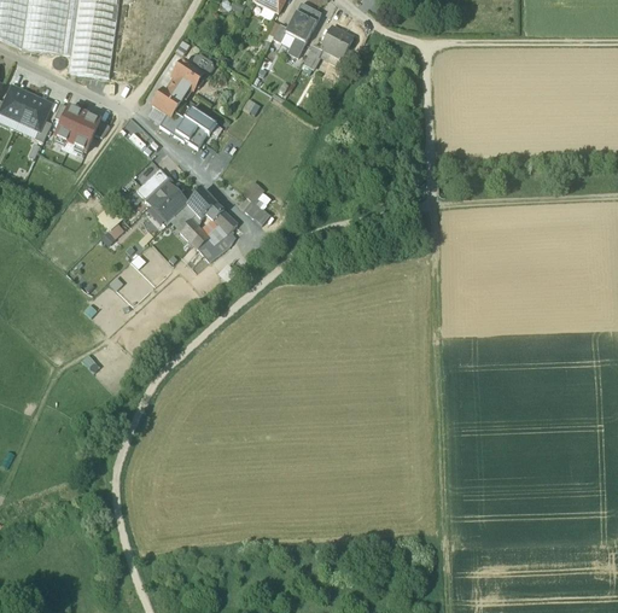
[(0,0),(0,36),(21,47),(27,0),(0,0)]
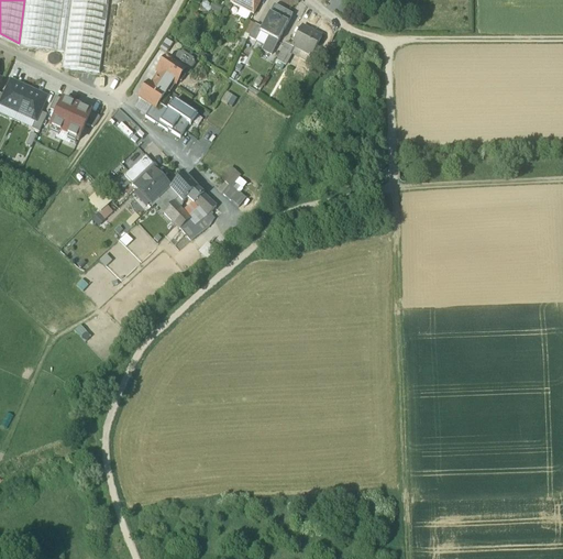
[(24,0),(19,43),(56,47),(62,0),(24,0)]
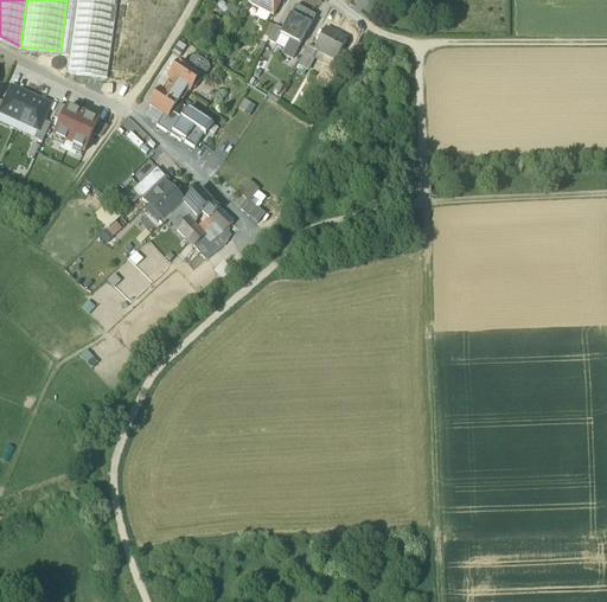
[(66,0),(61,51),(69,52),(76,0),(66,0)]
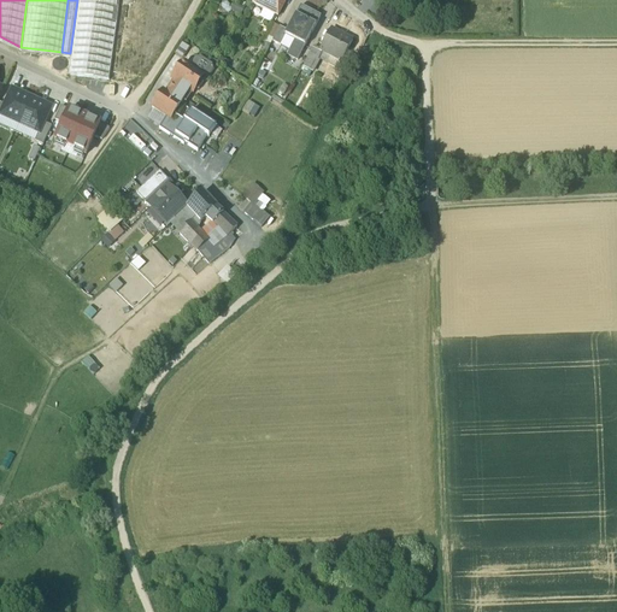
[(77,0),(70,53),(68,71),(109,76),(118,0),(77,0)]
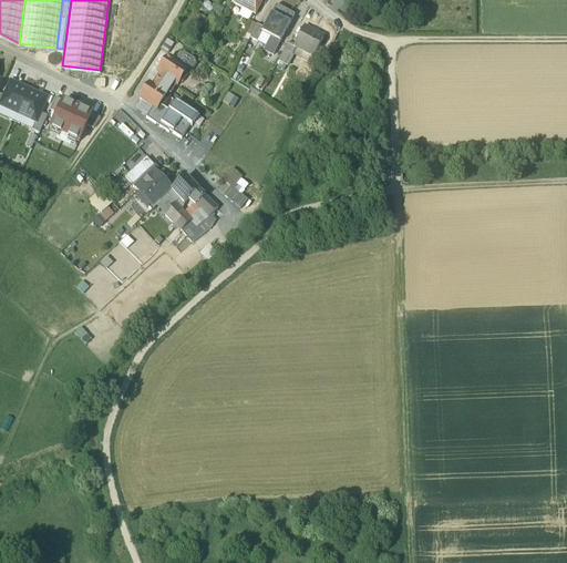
[(112,0),(106,55),(127,58),(134,0),(112,0)]
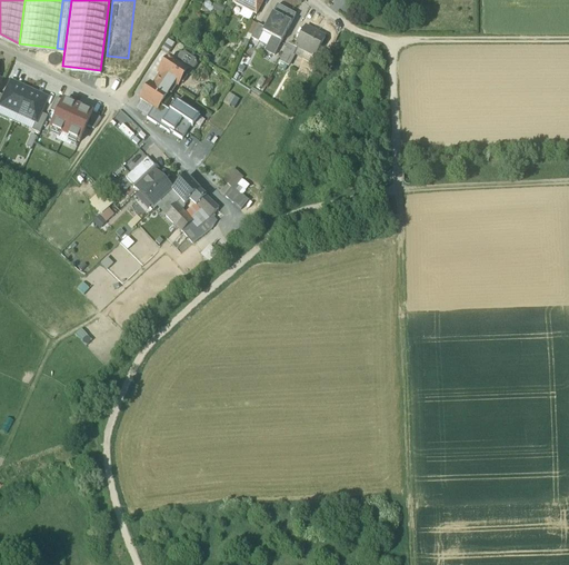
[(233,0),(256,11),(261,0),(233,0)]
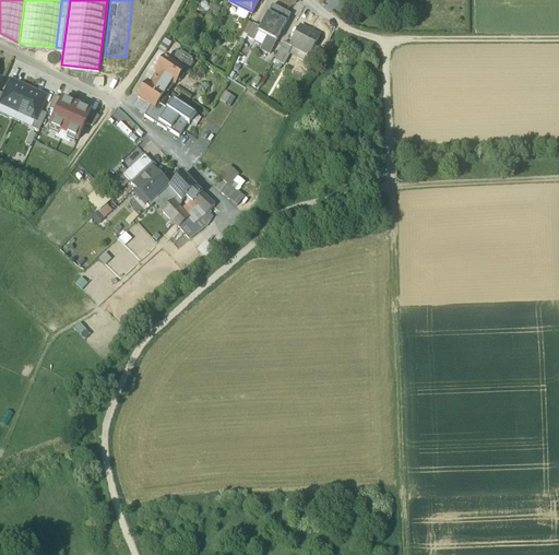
[(275,12),(269,8),(260,24),(258,28),(258,30),(266,34),(276,39),(290,12),(278,6),(275,12)]
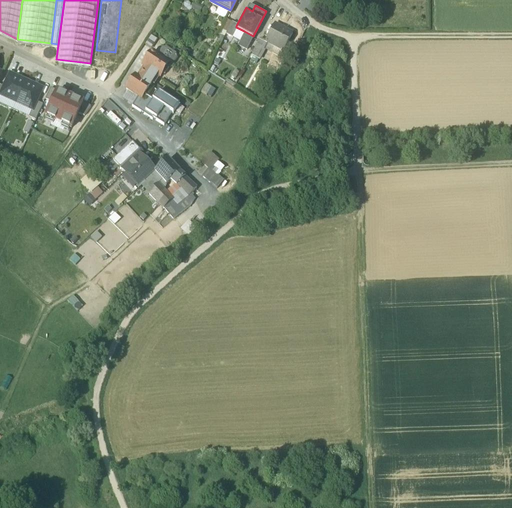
[(232,19),(227,17),(221,26),(227,29),(232,19)]
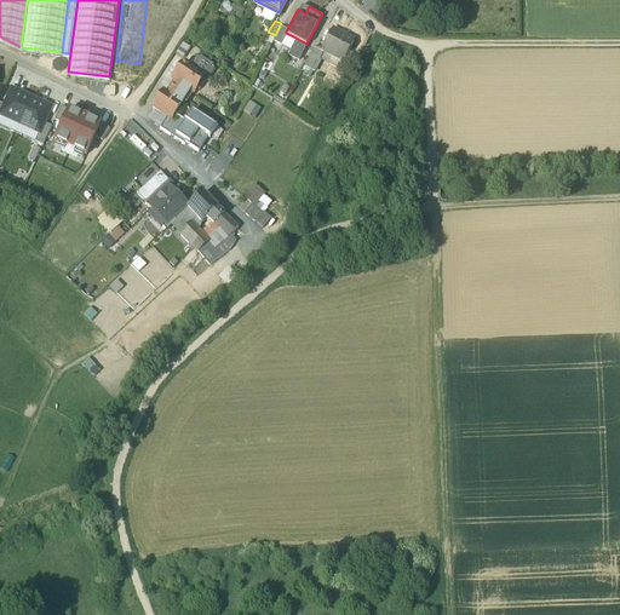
[(288,27),(281,23),(275,35),(274,38),(281,42),(286,33),(286,32),(288,27)]
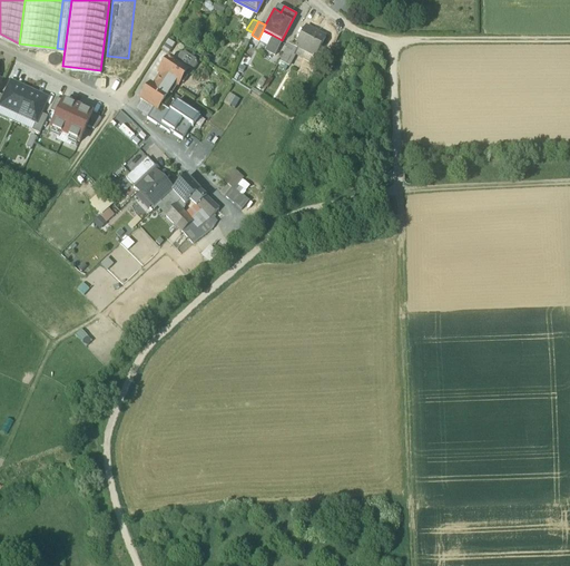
[(325,33),(305,23),(295,44),(315,54),(325,33)]
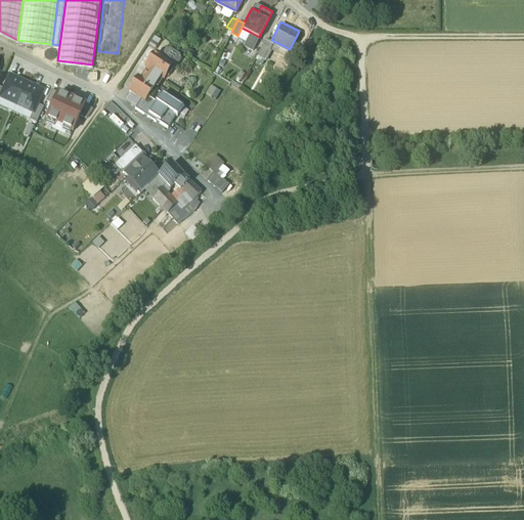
[(259,37),(250,32),(244,44),(252,48),(259,37)]
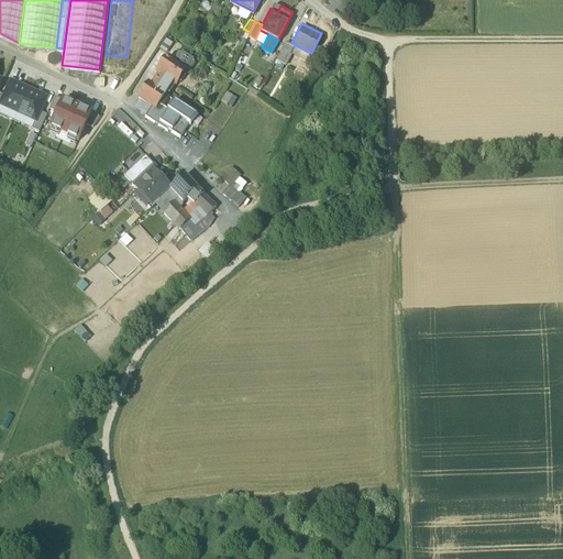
[(167,47),(173,40),(167,36),(163,44),(167,47)]
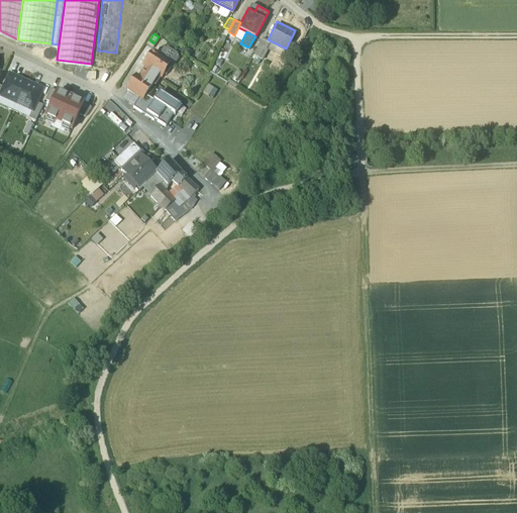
[(267,39),(262,36),(257,45),(262,48),(267,39)]
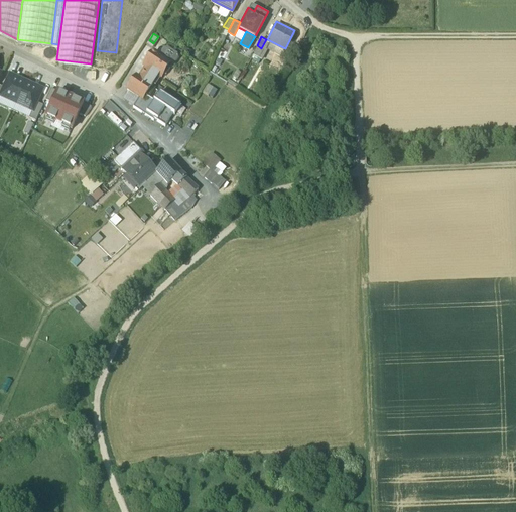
[(164,47),(159,54),(169,61),(172,64),(177,56),(176,52),(167,46),(164,47)]
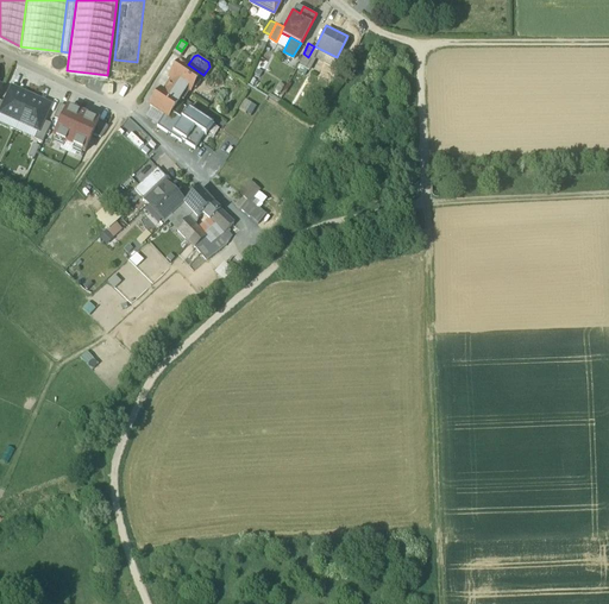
[(177,65),(179,67),(177,68),(175,67),(170,75),(187,87),(189,88),(200,73),(188,64),(184,62),(184,61),(183,60),(182,60),(180,60),(179,61),(177,62),(177,63),(177,65)]
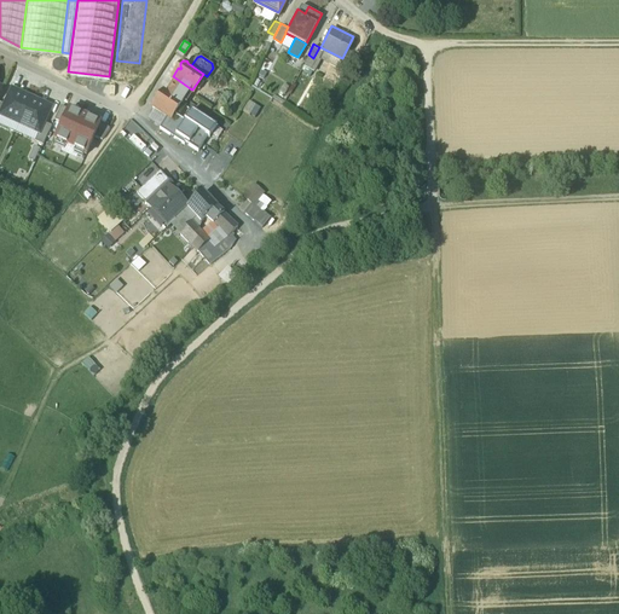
[(190,88),(174,77),(166,91),(181,100),(190,88)]
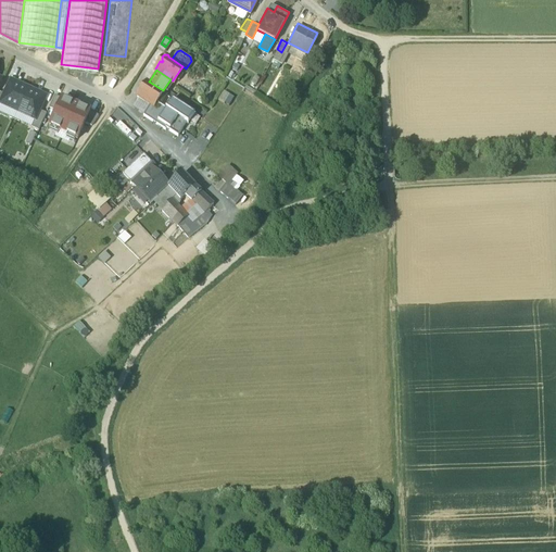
[(2,90),(0,96),(0,101),(16,110),(29,85),(10,75),(2,90)]
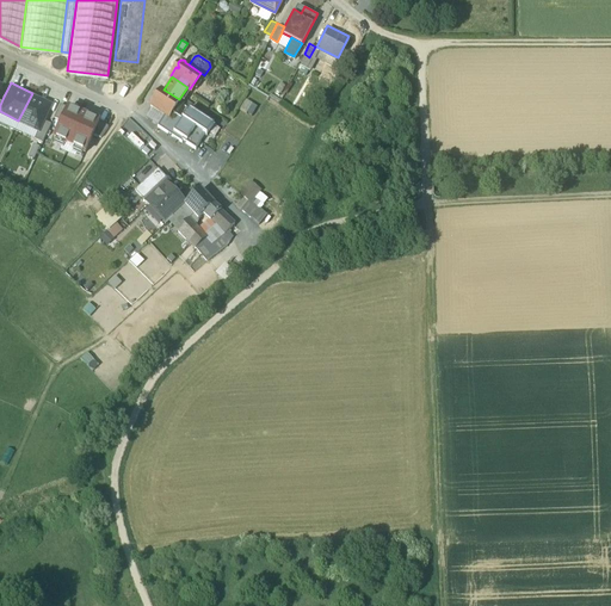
[(164,90),(161,87),(150,104),(165,113),(168,116),(172,109),(179,99),(164,90)]
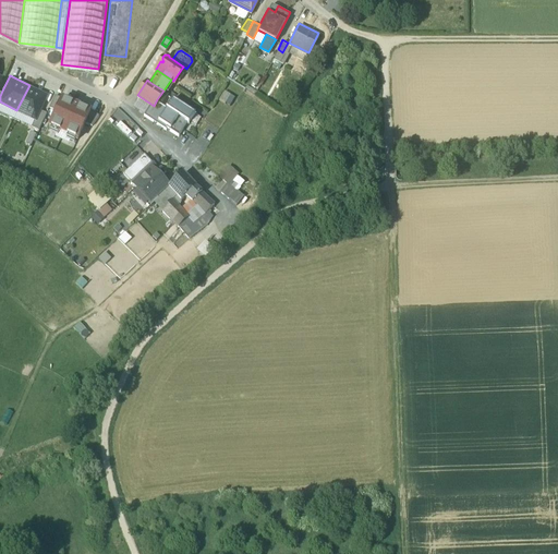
[(47,93),(29,85),(16,110),(34,118),(35,119),(40,108),(47,93)]
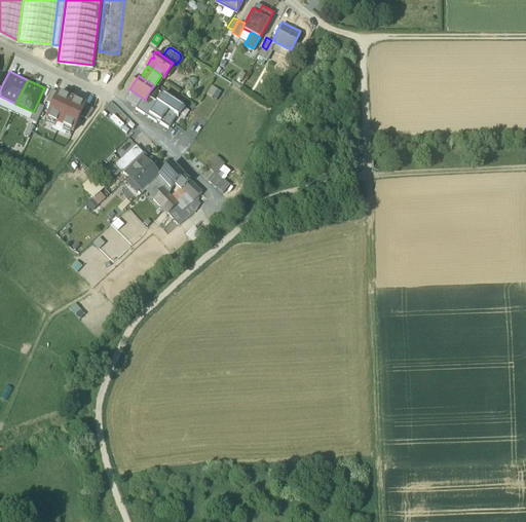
[(59,91),(51,87),(46,99),(53,103),(59,91)]
